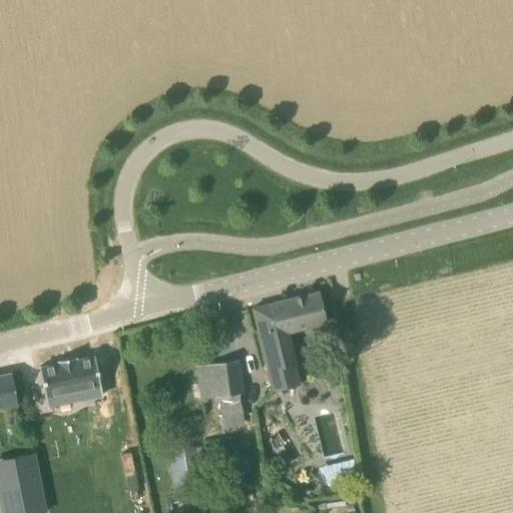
[(300,385),(295,367),(287,333),(327,323),(319,292),(251,309),(273,392),(300,385)]
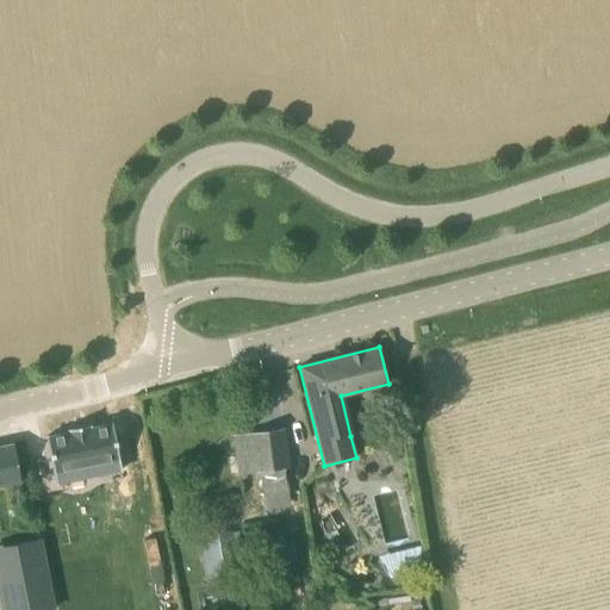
[(69,433),(47,437),(56,484),(122,471),(112,424),(89,428),(89,425),(68,429),(69,433)]
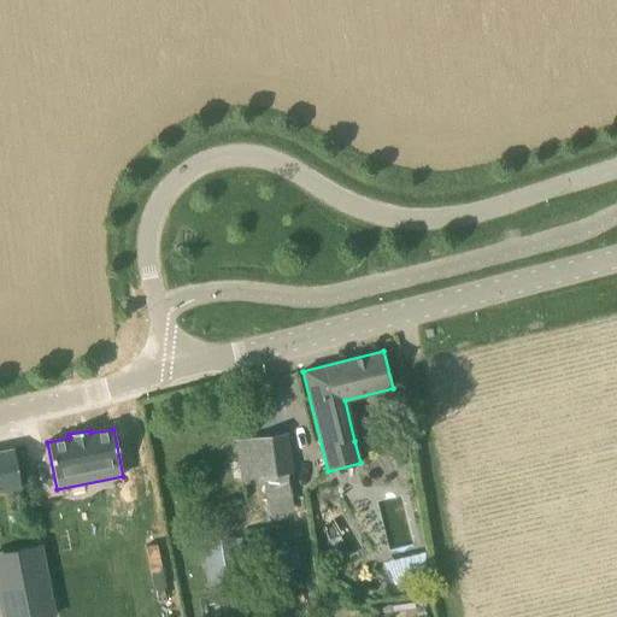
[(294,498),(289,463),(286,434),(239,441),(244,480),(270,476),(271,486),(265,487),(268,501),(294,498)]
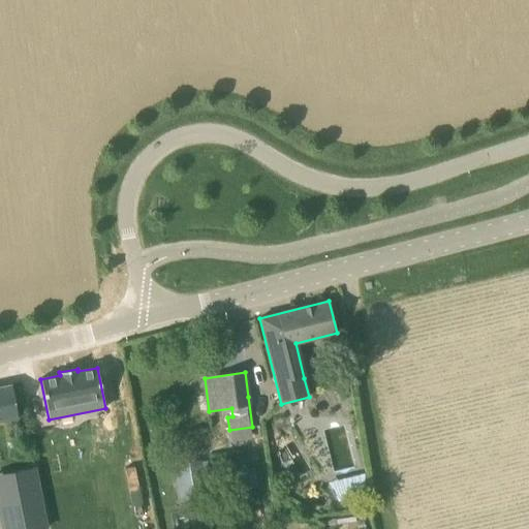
[(0,386),(0,421),(18,417),(11,384),(0,386)]
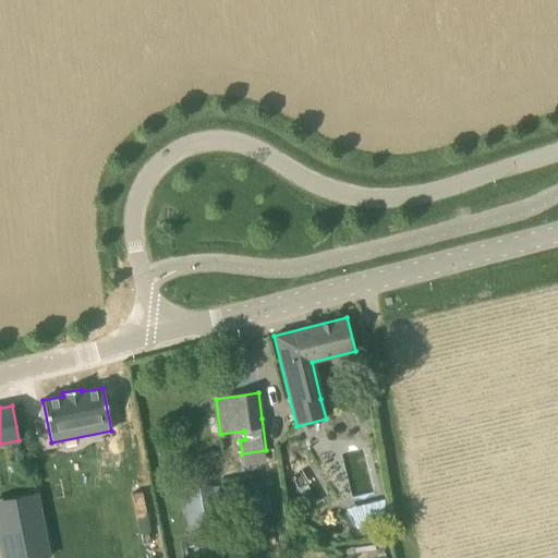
[(34,495),(8,499),(9,506),(12,521),(0,522),(0,535),(3,557),(47,557),(48,557),(36,494),(34,495)]
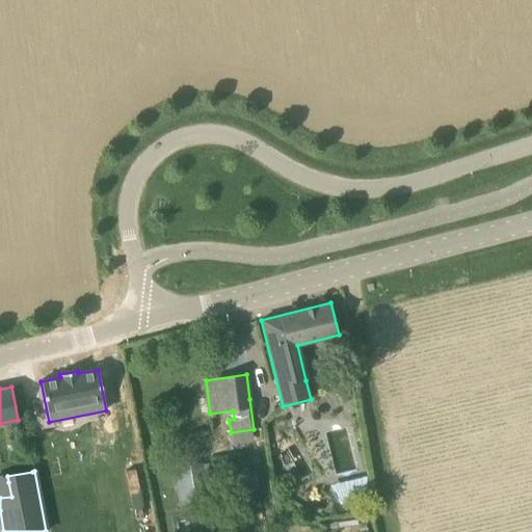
[(337,500),(371,496),(369,477),(335,481),(337,500)]
